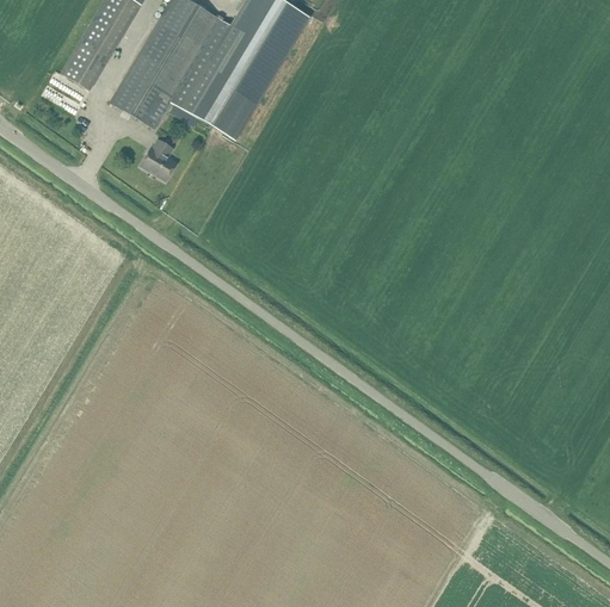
[(244,0),(230,24),(220,18),(190,0),(170,0),(111,101),(154,128),(171,100),(174,103),(183,107),(236,140),(310,16),(283,0),(244,0)]
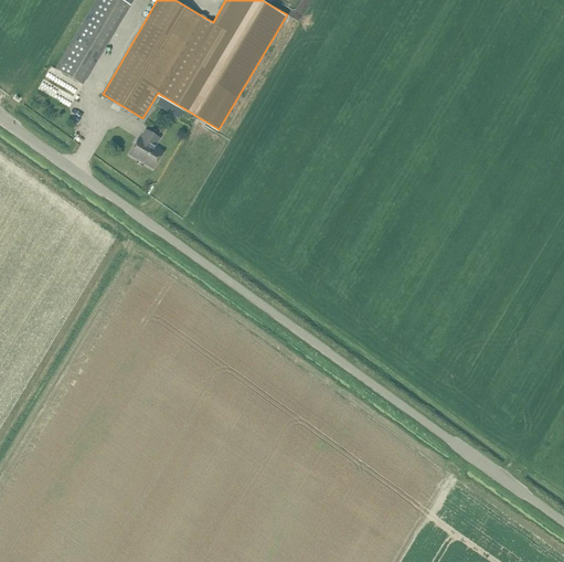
[(83,21),(76,33),(103,49),(109,36),(83,21)]
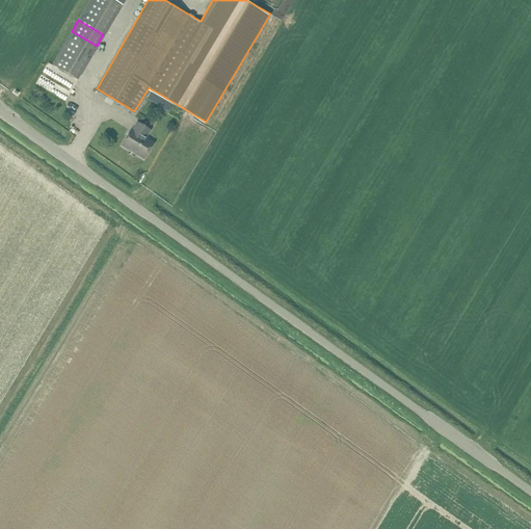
[(53,65),(47,74),(57,80),(62,72),(53,65)]
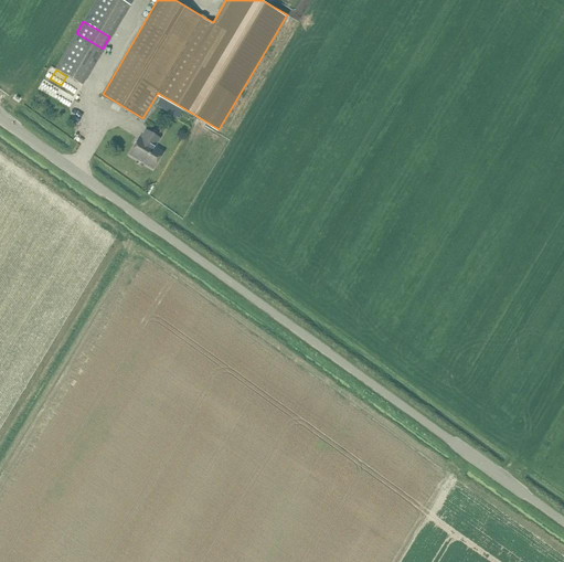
[(77,73),(75,77),(84,82),(86,77),(77,73)]
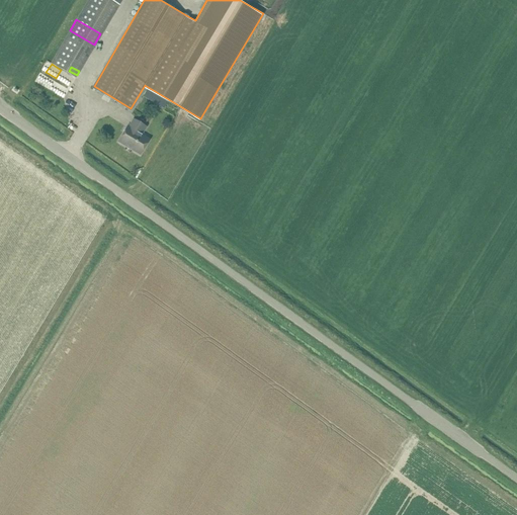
[(44,75),(41,79),(70,94),(72,90),(44,75)]
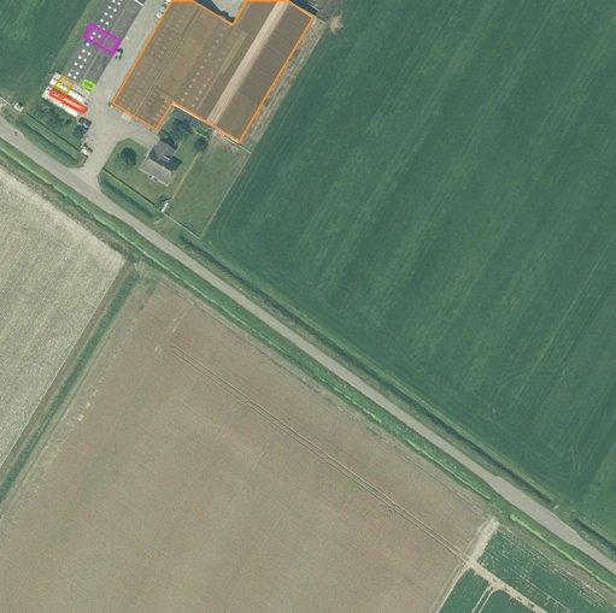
[(185,108),(176,104),(172,111),(180,116),(185,108)]
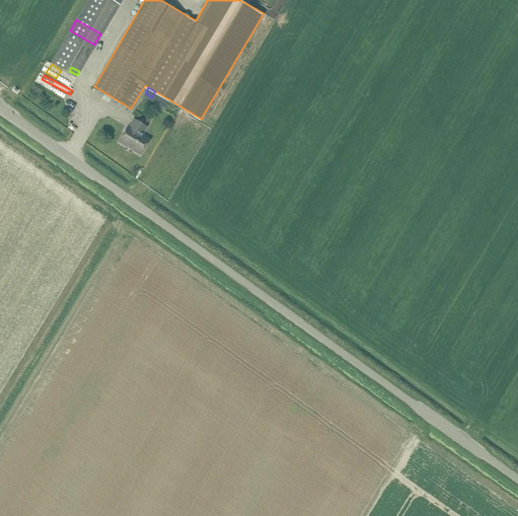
[(142,134),(147,125),(134,117),(130,125),(129,125),(120,140),(141,152),(150,138),(150,137),(149,139),(142,134)]
